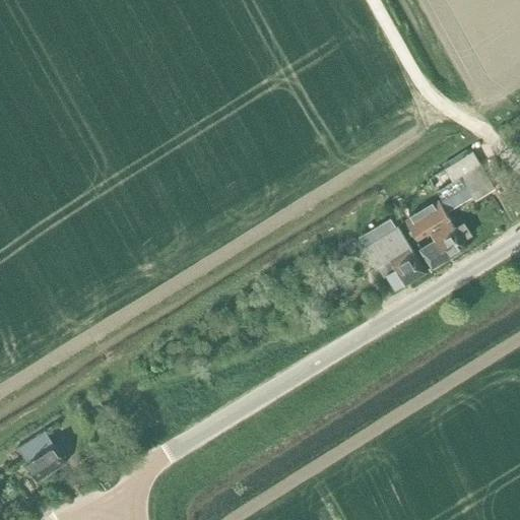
[(443,201),(441,202),(447,211),(472,196),(474,200),(494,188),(481,168),(479,165),(471,151),(463,156),(450,165),(444,169),(452,182),(452,183),(461,178),(466,187),(443,201)]
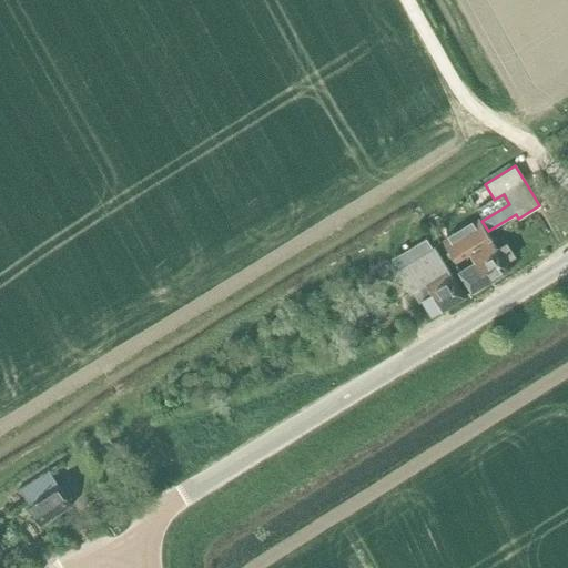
[(539,195),(548,190),(540,175),(531,181),(539,195)]
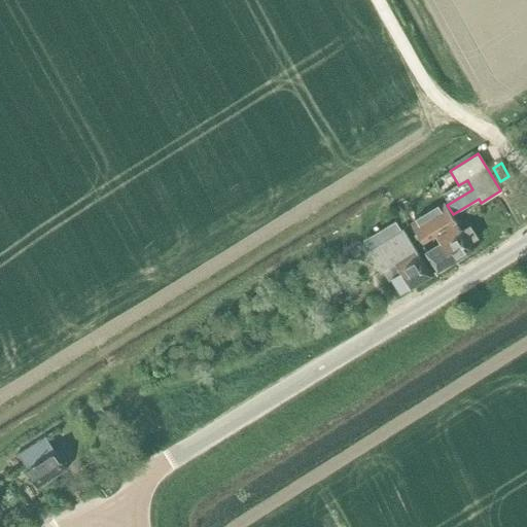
[(468,243),(477,238),(469,224),(461,230),(444,203),(411,223),(422,243),(434,235),(440,243),(425,251),(437,272),(472,250),(468,243)]
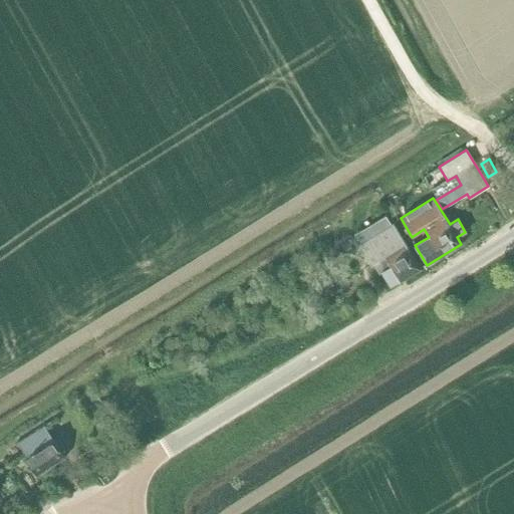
[(361,243),(358,245),(370,266),(373,264),(378,273),(381,271),(391,287),(400,281),(420,269),(393,224),(392,224),(386,215),(369,225),(375,234),(361,243)]
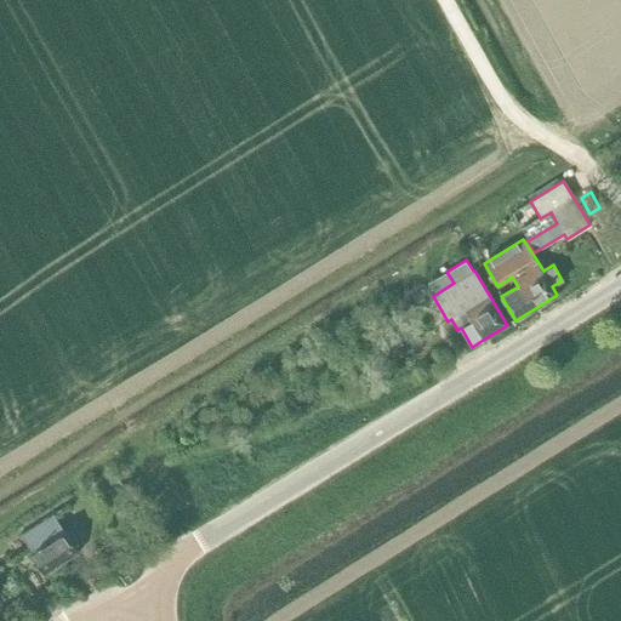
[(429,283),(437,294),(454,283),(446,272),(429,283)]
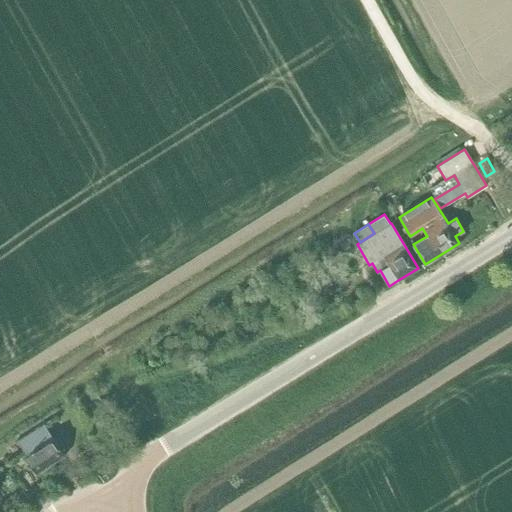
[(64,455),(53,437),(44,423),(17,440),(26,455),(25,455),(36,472),(64,455)]
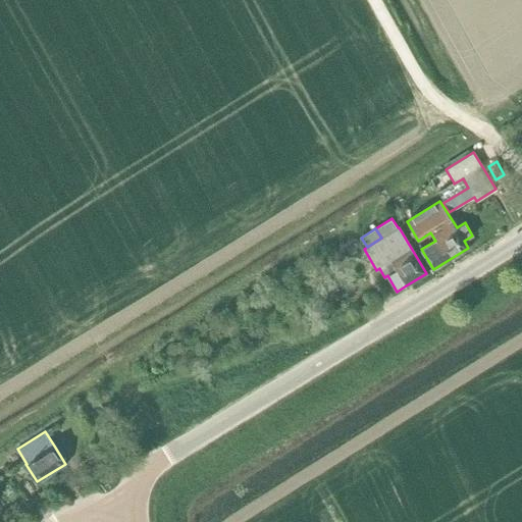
All buildings are outlined.
